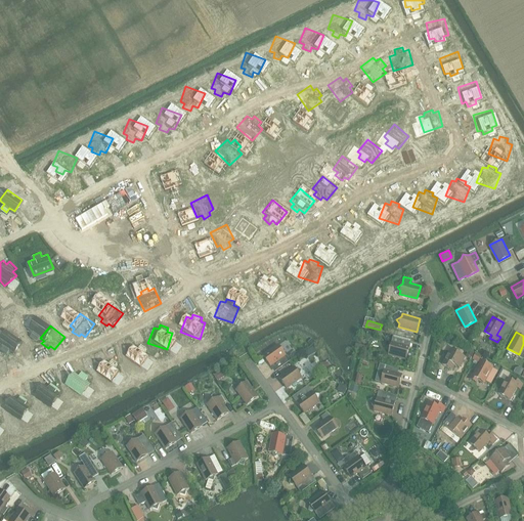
[(393,336),(391,341),(391,343),(386,346),(389,351),(388,353),(406,358),(409,345),(398,343),(399,338),(393,336)]
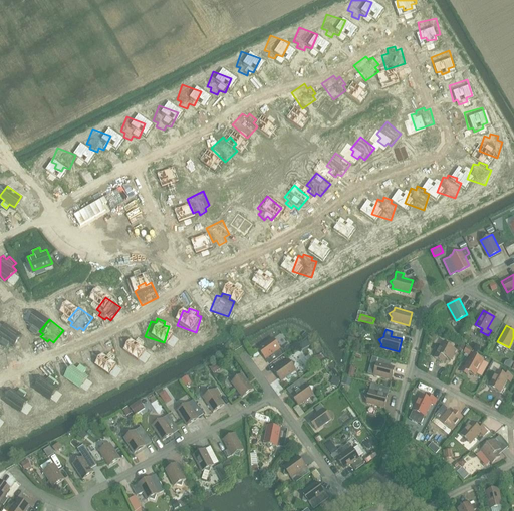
[(18,333),(10,346),(14,348),(12,351),(19,355),(20,352),(25,355),(33,342),(18,333)]
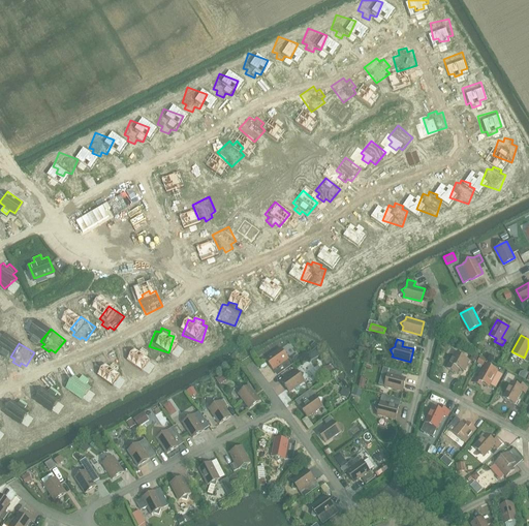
[(280,346),(266,358),(273,368),(288,358),(280,346)]
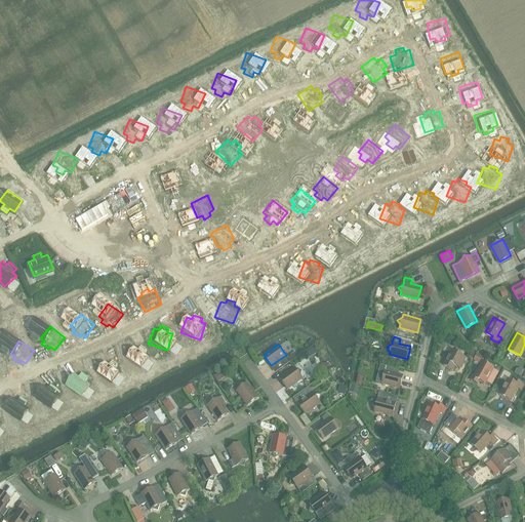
[(127,349),(121,364),(139,371),(146,355),(139,353),(140,350),(133,347),(131,351),(127,349)]
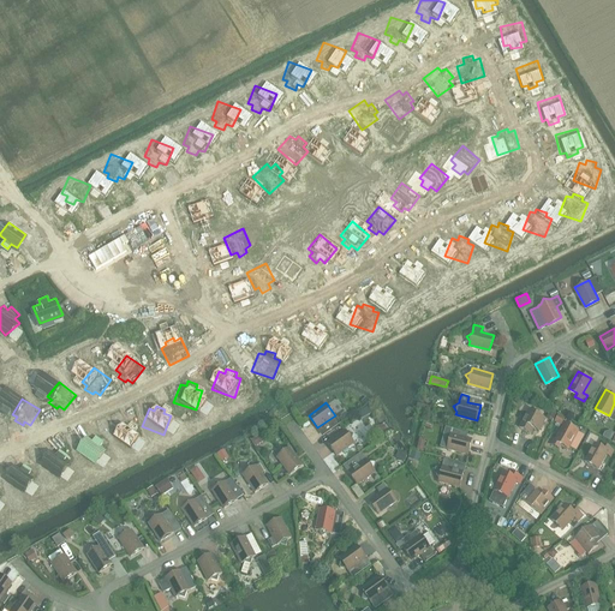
[(550,407),(545,414),(553,419),(556,411),(550,407)]
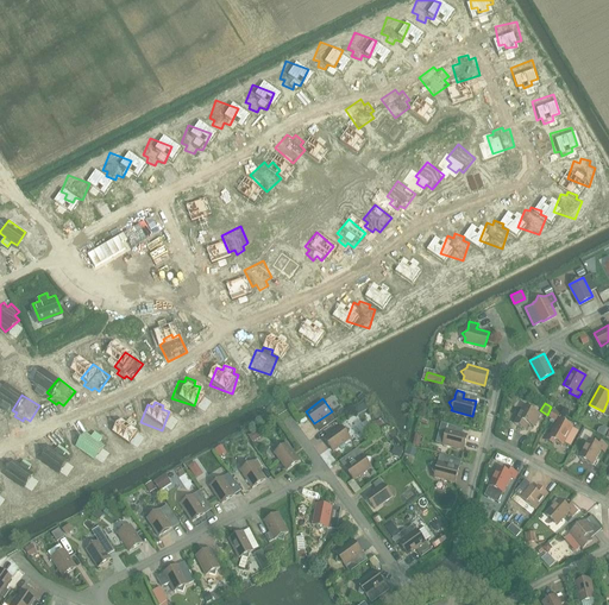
[(534,424),(540,413),(523,404),(514,421),(526,427),(528,421),(534,424)]
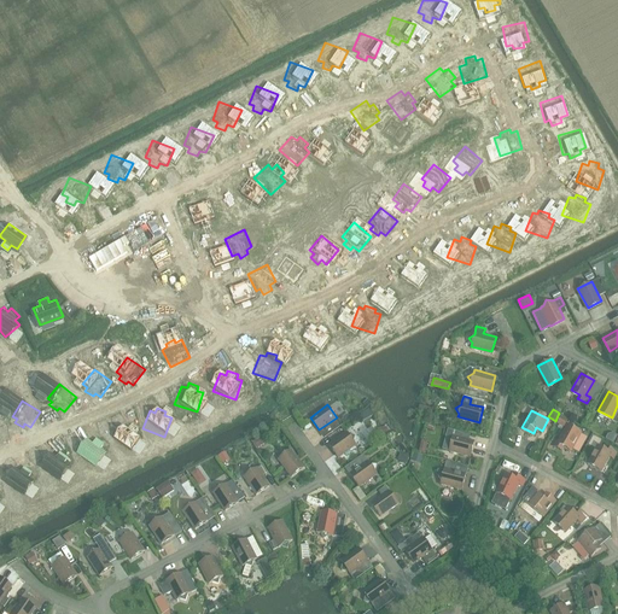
[(560,414),(557,421),(563,424),(567,417),(560,414)]
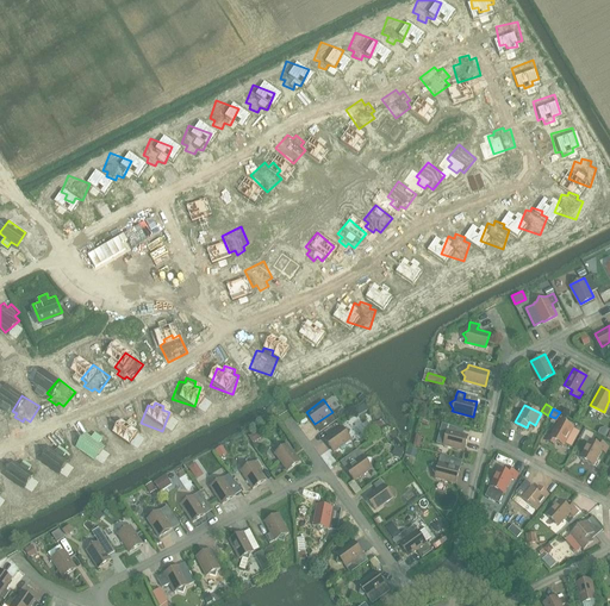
[(564,443),(573,425),(560,418),(552,433),(548,431),(545,437),(554,442),(555,438),(564,443)]
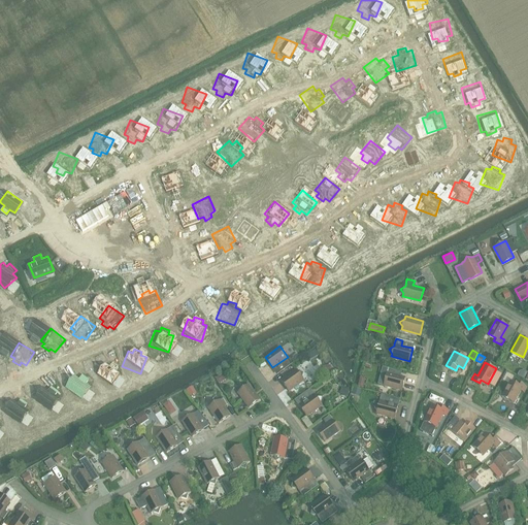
[(92,366),(86,383),(105,389),(110,372),(105,371),(106,367),(99,365),(98,368),(92,366)]
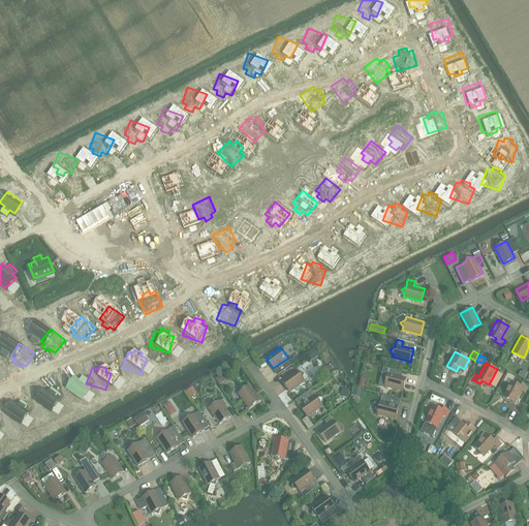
[(387,372),(384,384),(403,390),(406,376),(401,375),(403,370),(390,366),(387,372)]
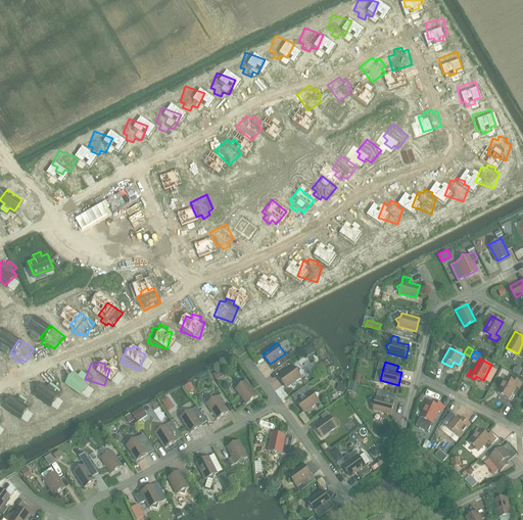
[(293,365),(278,375),(286,386),(300,375),(299,373),(300,368),(295,367),(293,365)]
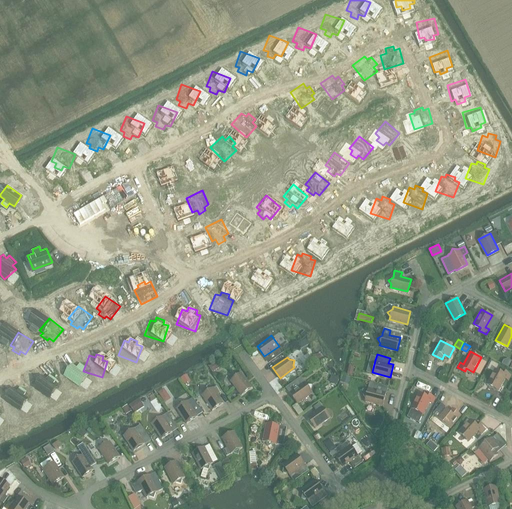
[(218,359),(209,364),(212,369),(221,365),(218,359)]
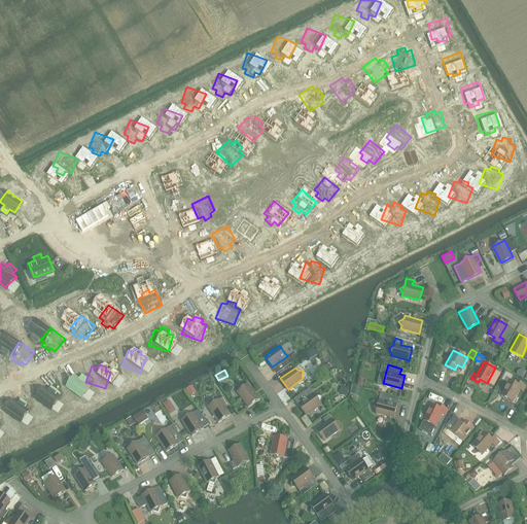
[(59,381),(53,396),(72,403),(77,387),(72,385),(73,382),(65,379),(64,382),(59,381)]
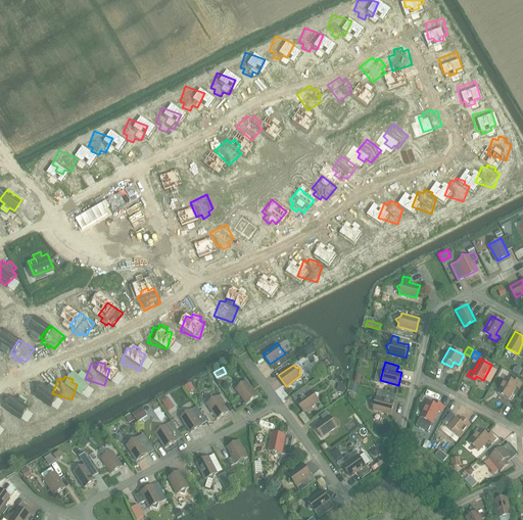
[(506,376),(497,391),(509,397),(516,384),(519,385),(521,381),(514,376),(512,379),(506,376)]
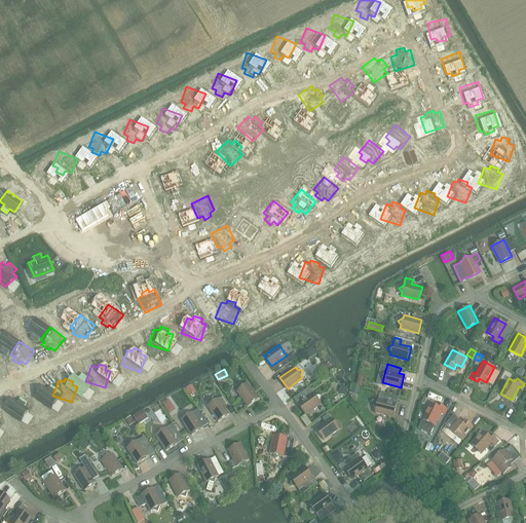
[(259,397),(248,381),(237,389),(248,405),(259,397)]
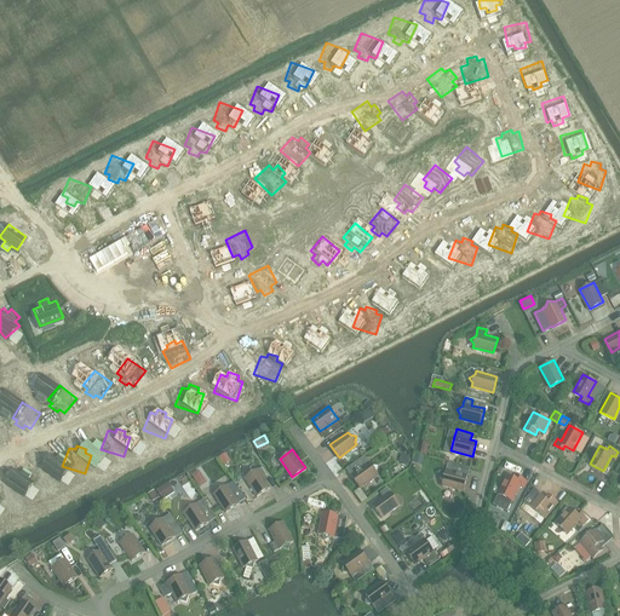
[(223,452),(219,454),(224,461),(230,458),(225,450),(223,452)]
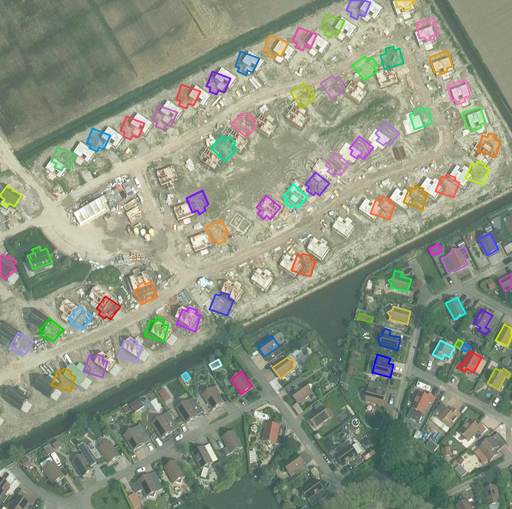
[(290,392),(297,402),(312,391),(310,389),(312,384),(306,383),(301,377),(295,381),(299,385),(290,392)]
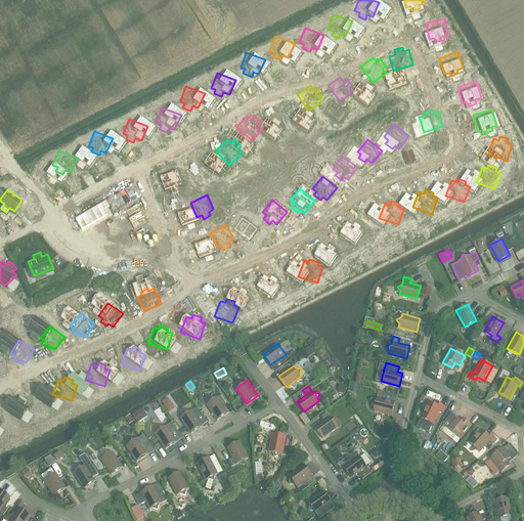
[(376,399),(372,401),(375,406),(374,408),(391,414),(395,401),(386,398),(388,391),(379,389),(377,396),(376,399)]
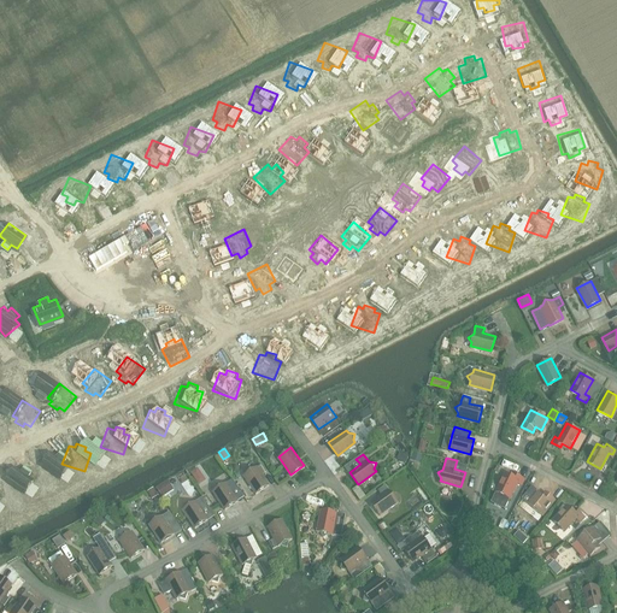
[(37,464),(30,482),(53,489),(59,471),(53,469),(54,465),(45,461),(43,465),(37,464)]
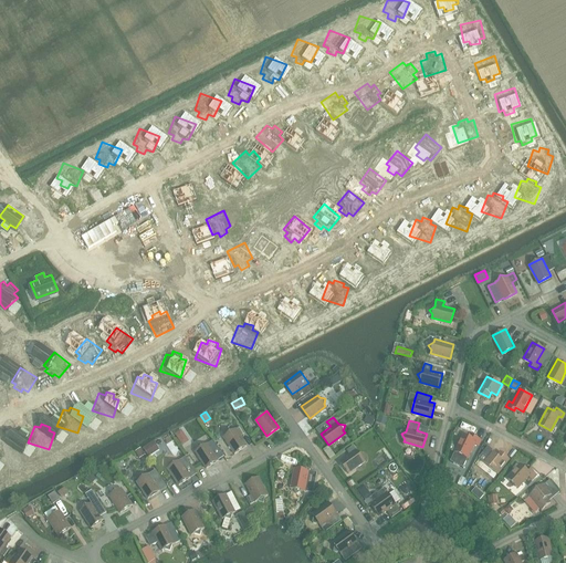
[(226,434),(223,435),(234,452),(247,445),(240,435),(244,431),(240,425),(232,429),(227,428),(226,434)]
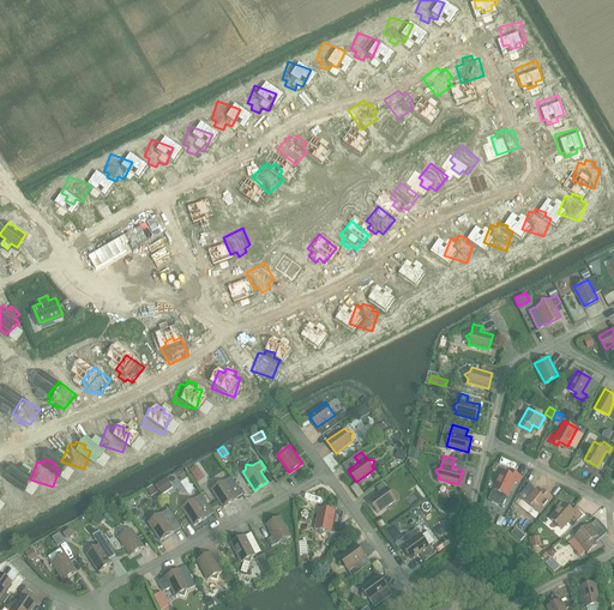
[(493,488),(488,496),(503,503),(507,494),(515,478),(518,479),(522,475),(512,470),(510,473),(503,469),(493,488)]
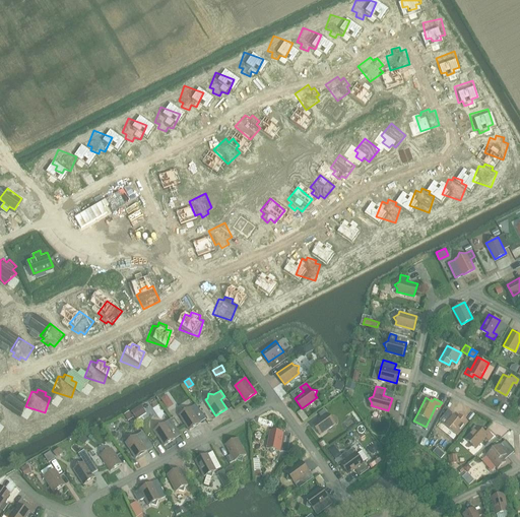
[(9,408),(3,424),(22,430),(27,414),(22,412),(23,408),(16,406),(14,410),(9,408)]
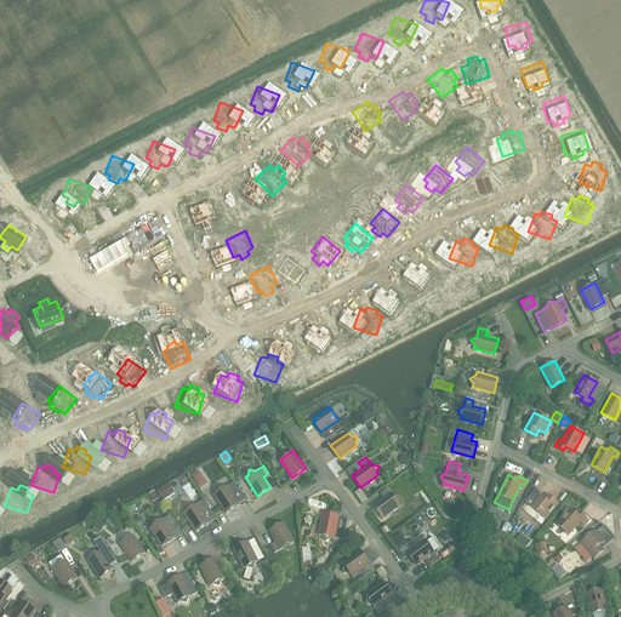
[(217,491),(214,493),(226,512),(239,503),(227,485),(224,486),(218,485),(217,491)]
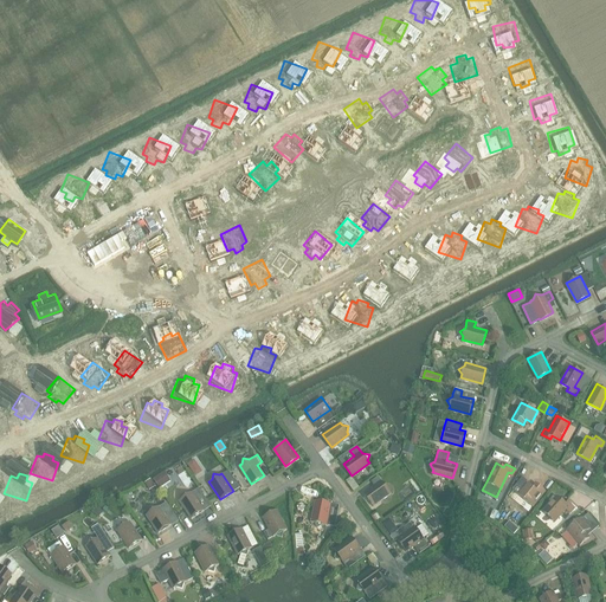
[(391,492),(381,479),(378,474),(371,479),(375,484),(363,492),(373,504),(391,492)]
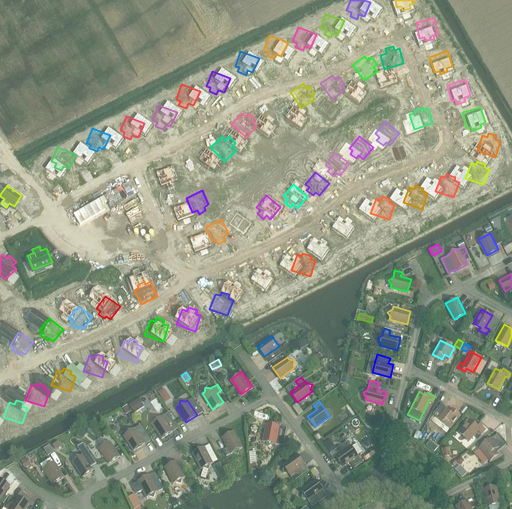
[(127,402),(122,405),(126,411),(131,408),(127,402)]
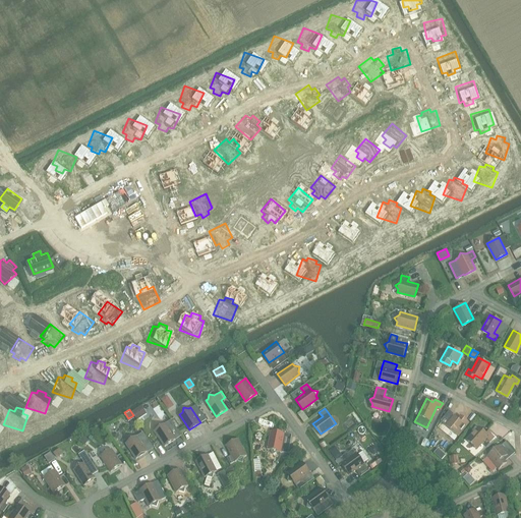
[(453,415),(446,423),(458,434),(468,421),(460,414),(457,418),(453,415)]
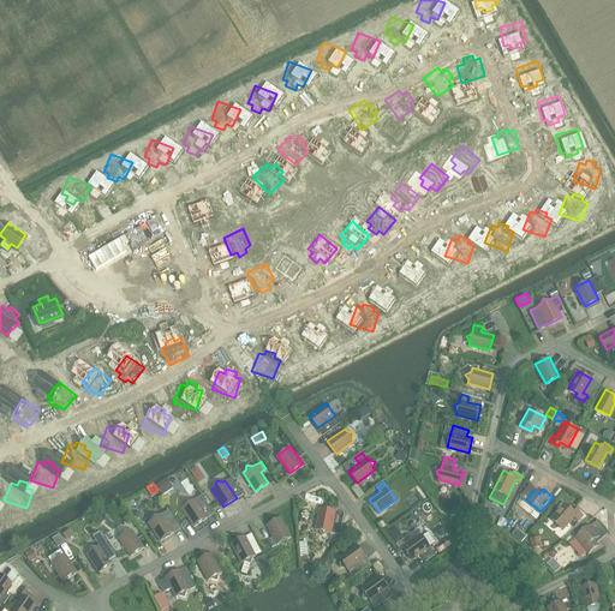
[(519,497),(514,503),(520,508),(525,502),(519,497)]
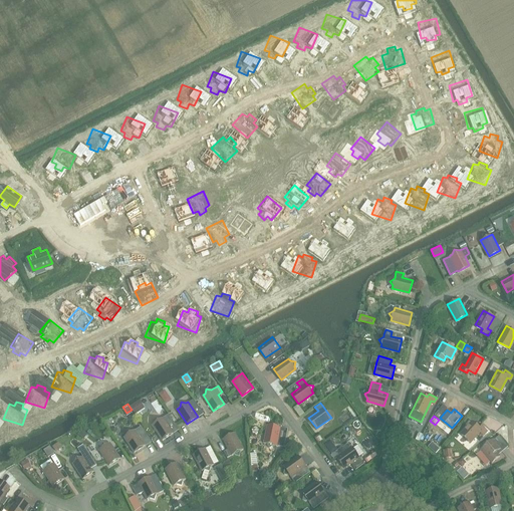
[(155,422),(152,424),(162,439),(173,432),(163,417),(161,418),(156,417),(155,422)]
